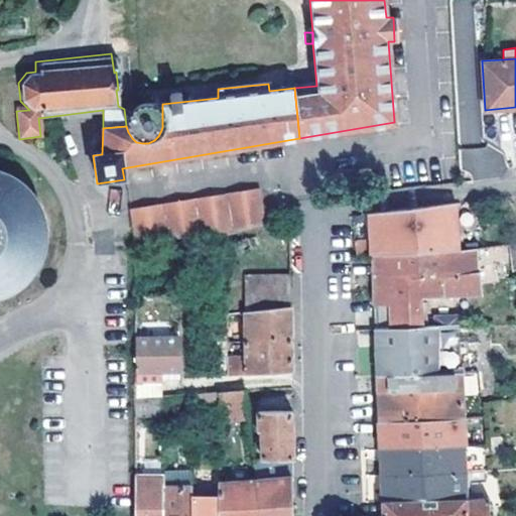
[(162,122),(162,104),(154,105),(146,103),(142,103),(135,104),(130,111),(124,109),(126,126),(128,132),(132,138),(136,142),(142,143),(148,143),(154,140),(158,136),(161,130),(162,127),(162,122)]
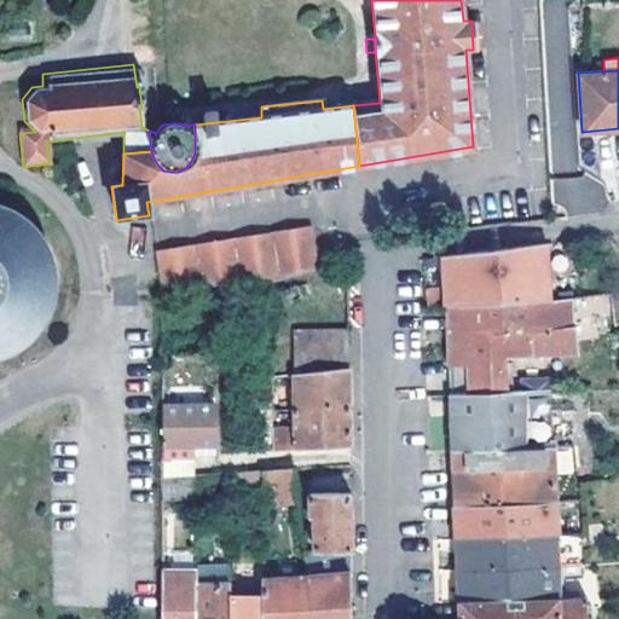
[(594,210),(591,175),(551,179),(555,213),(594,210)]
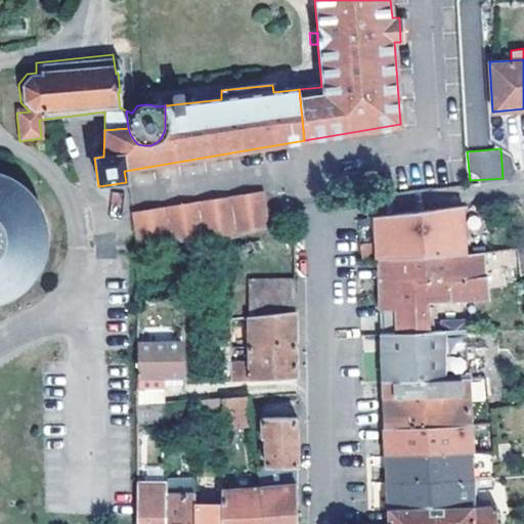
[(0,302),(1,303),(8,300),(15,295),(22,291),(28,285),(33,278),(37,271),(41,264),(43,256),(44,248),(45,239),(45,232),(44,224),(41,216),(38,209),(34,202),(29,195),(23,189),(22,188),(0,187),(0,302)]
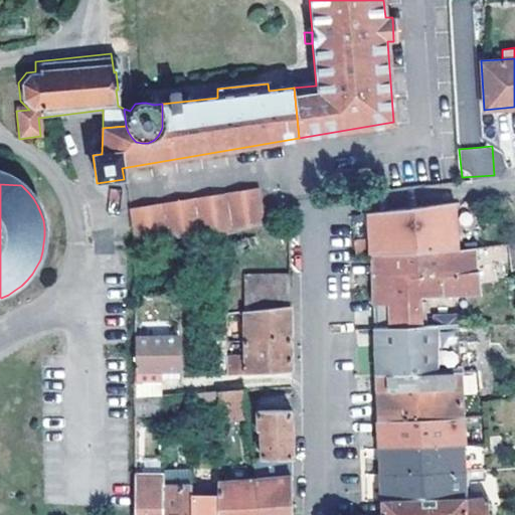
[(129,210),(132,240),(215,237),(264,223),(259,189),(129,210)]
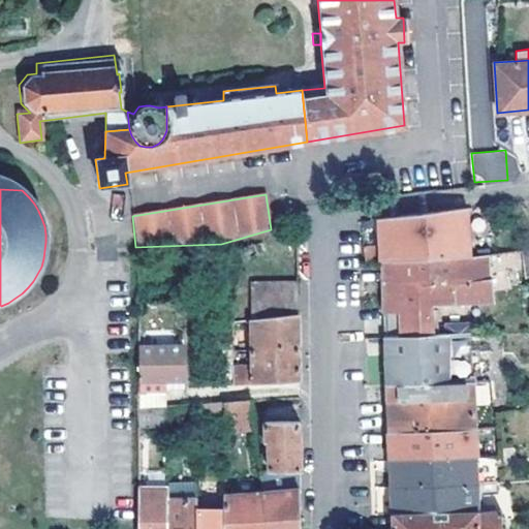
[(464,208),(378,219),(378,239),(380,260),(466,256),(464,208)]
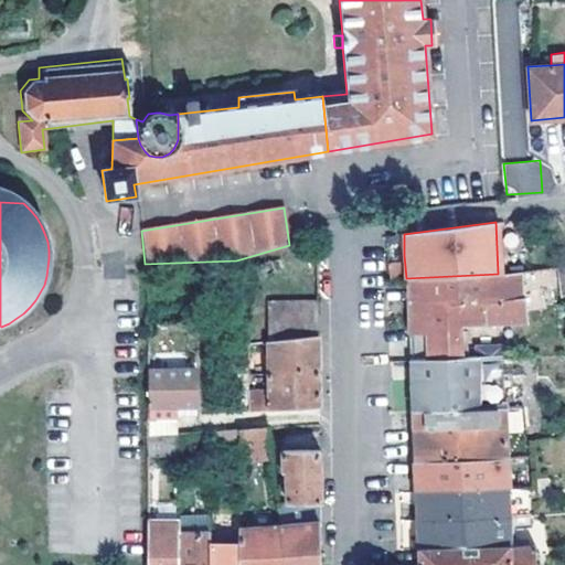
[(557,289),(564,288),(564,265),(555,267),(557,289)]
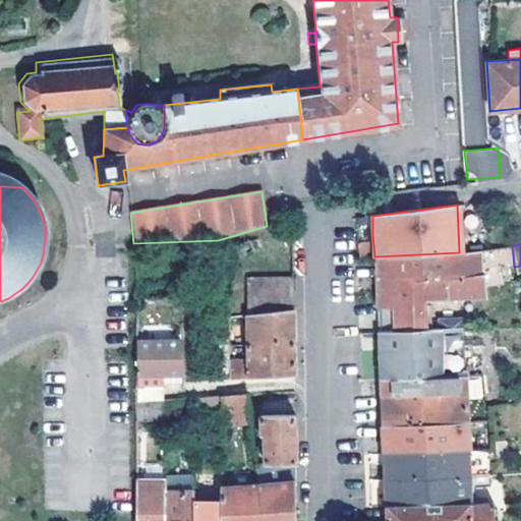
[(477,300),(475,251),(459,252),(374,256),(375,297),(378,333),(421,331),(419,302),(477,300)]
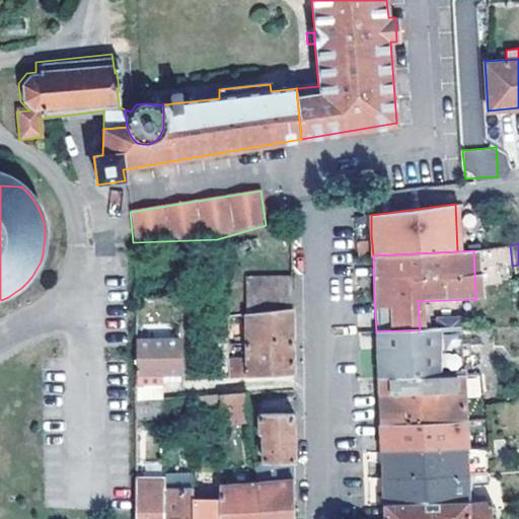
[(247,313),(292,309),(291,275),(246,281),(247,313)]
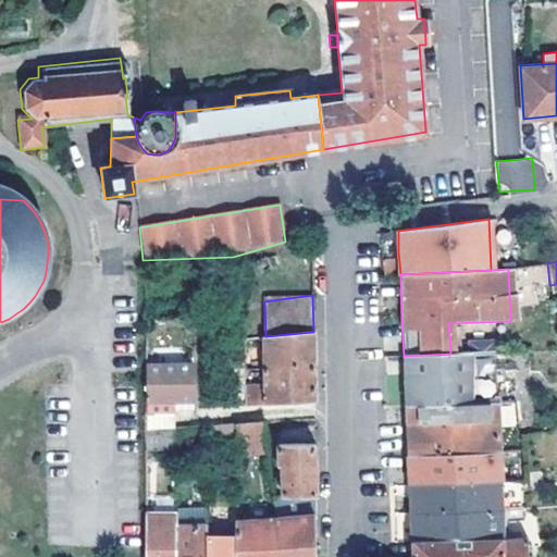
[(265,346),(265,369),(314,366),(313,349),(313,332),(265,336),(265,346)]
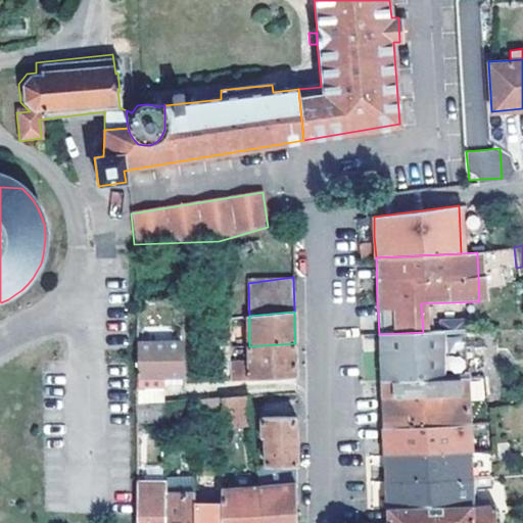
[(230,326),(243,325),(243,316),(229,318),(230,326)]
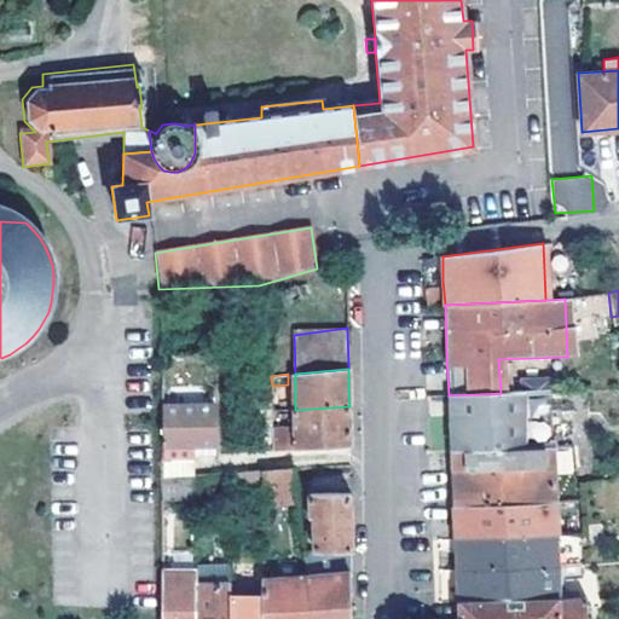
[(450,423),(451,451),(551,447),(565,447),(565,427),(551,427),(550,410),(549,391),(501,393),(449,395),(450,423)]
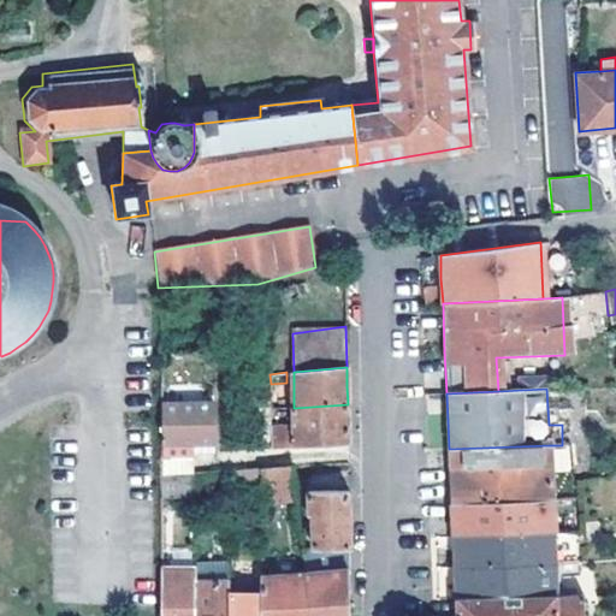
[(546,389),(548,408),(558,408),(558,389),(546,389)]
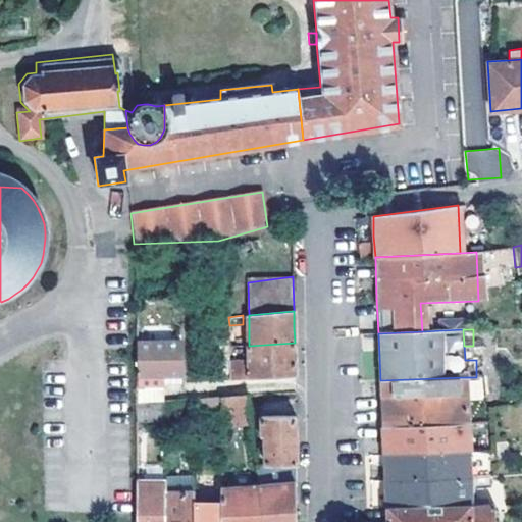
[(179,342),(135,342),(135,402),(157,401),(161,401),(160,386),(180,384),(179,342)]
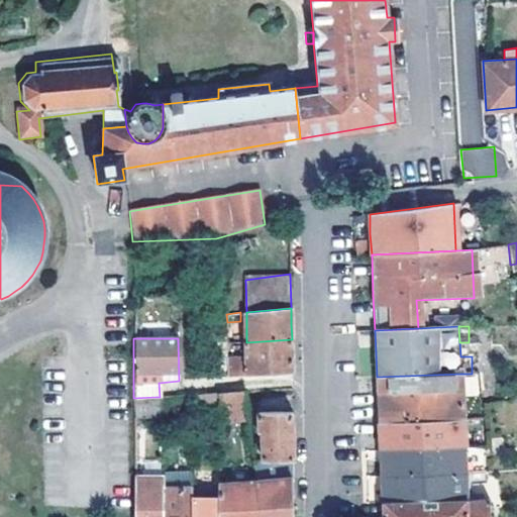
[(242,376),(293,373),(292,354),(292,339),(246,342),(246,368),(243,368),(242,376)]
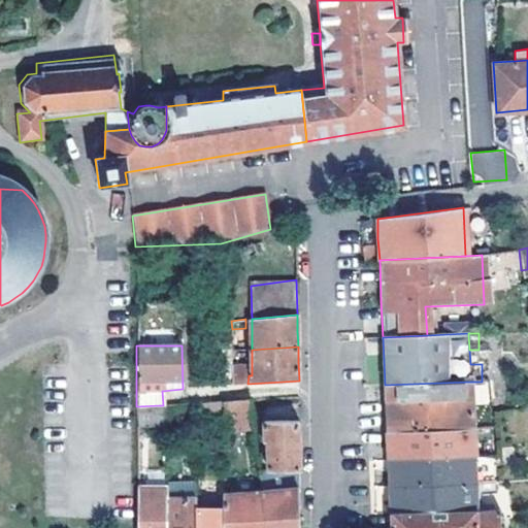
[(232,366),(233,384),(244,384),(243,365),(232,366)]
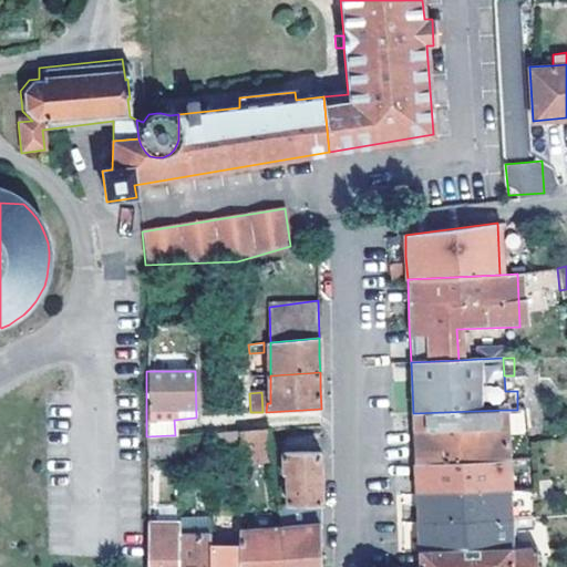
[(505,410),(413,413),(414,439),(415,464),(507,460),(505,410)]
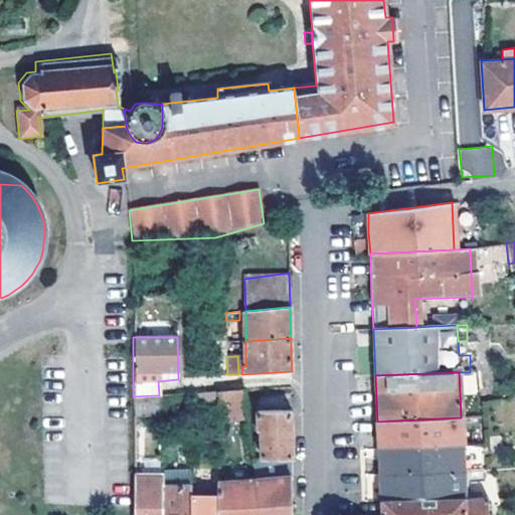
[(244,389),(218,391),(218,405),(218,425),(226,424),(226,419),(247,417),(247,412),(244,389)]
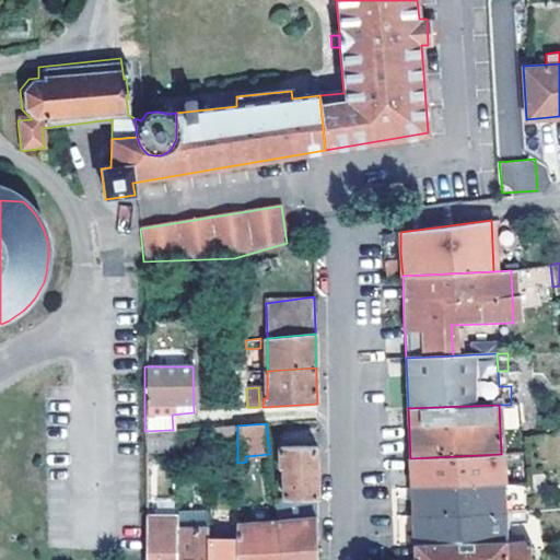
[(210,442),(237,441),(237,426),(210,428),(210,442)]
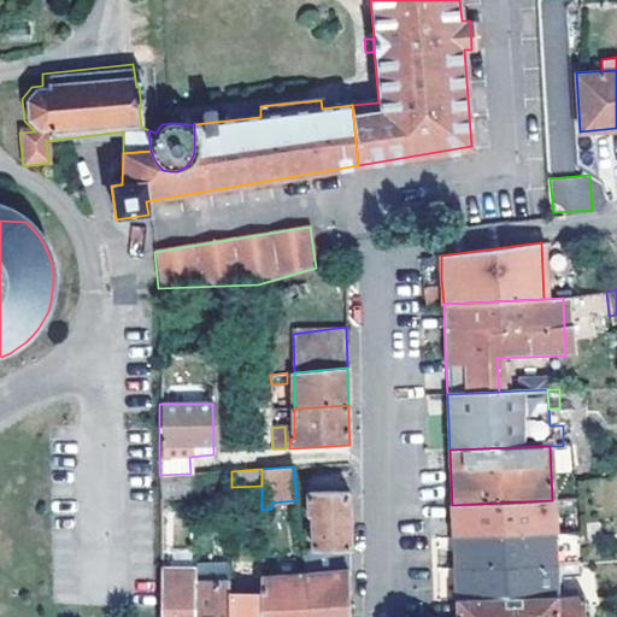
[(186,486),(186,474),(159,475),(159,487),(186,486)]
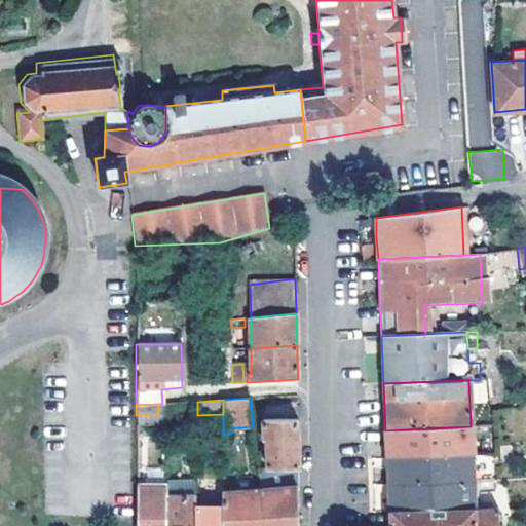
[(268,468),(297,468),(297,450),(296,419),(263,420),(264,438),(265,441),(268,441),(268,468)]
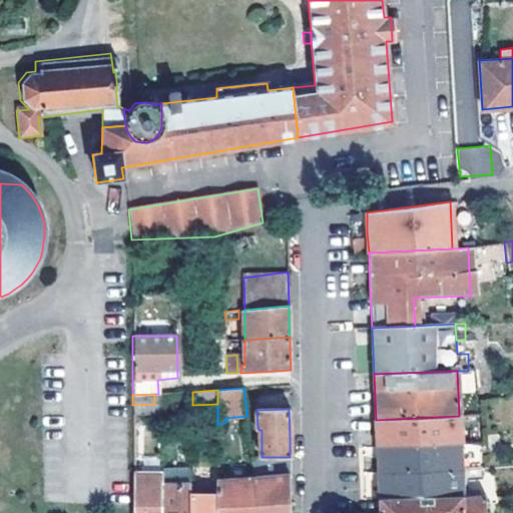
[(377,448),(460,444),(459,425),(478,424),(478,415),(459,416),(376,420),(377,433),(377,448)]
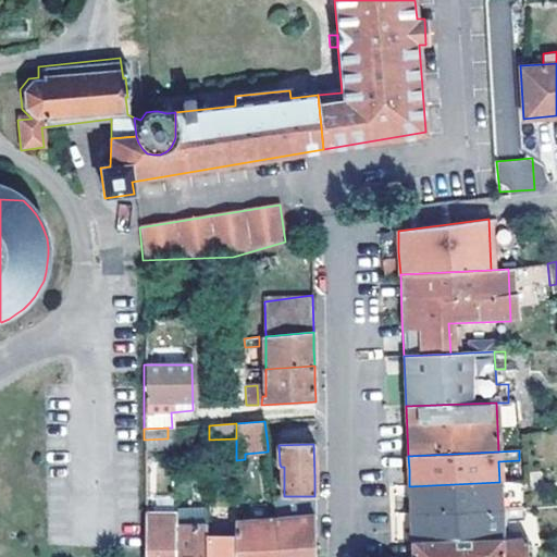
[(411,515),(502,509),(499,482),(409,486),(410,502),(411,515)]
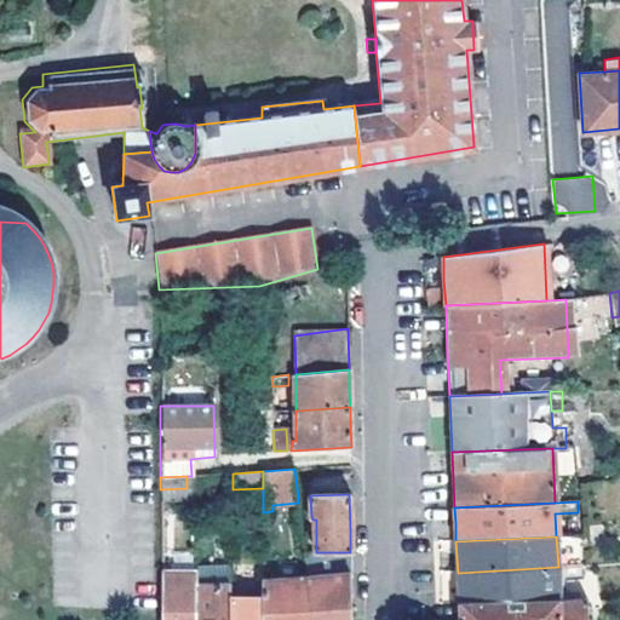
[(235,575),(234,549),(223,547),(223,577),(235,575)]
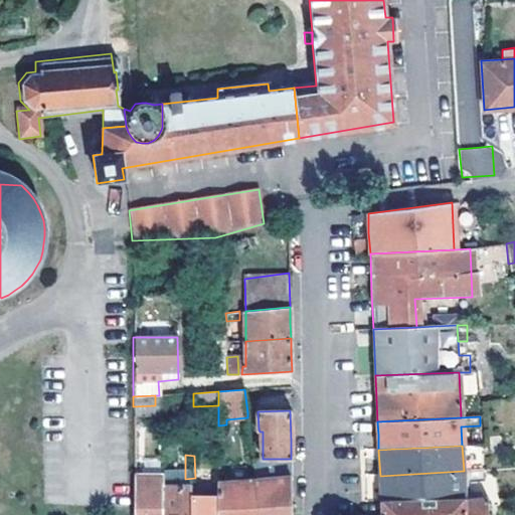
[(258,514),(292,514),(292,484),(291,459),(263,459),(252,460),(254,480),(258,514)]
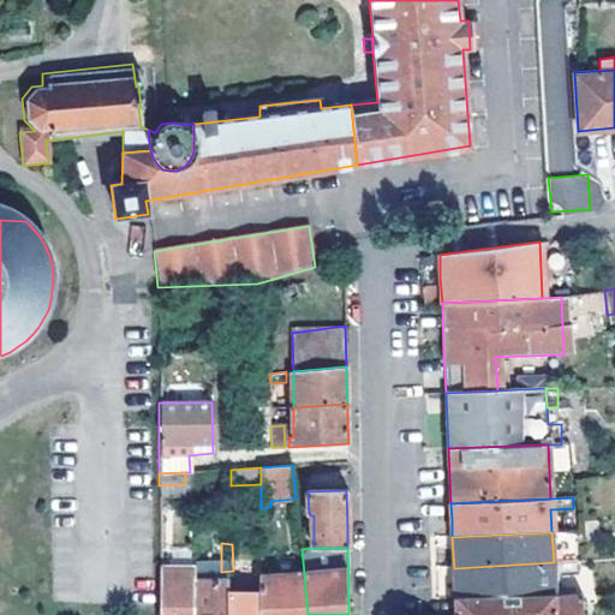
[(195,614),(195,581),(195,561),(159,561),(159,614),(195,614)]
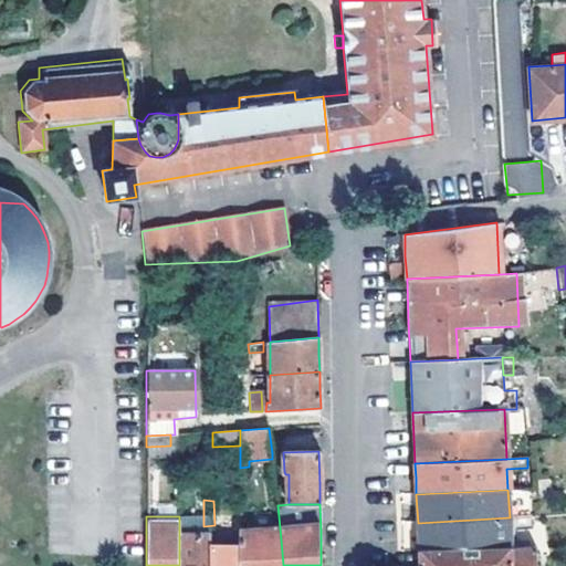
[(419,551),(510,546),(510,527),(533,526),(533,516),(510,517),(418,523),(418,538),(419,551)]
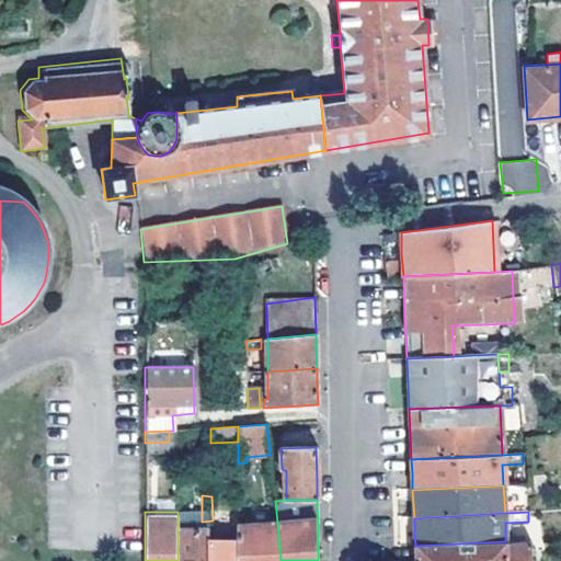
[(202,530),(210,530),(213,530),(213,521),(202,522),(202,530)]
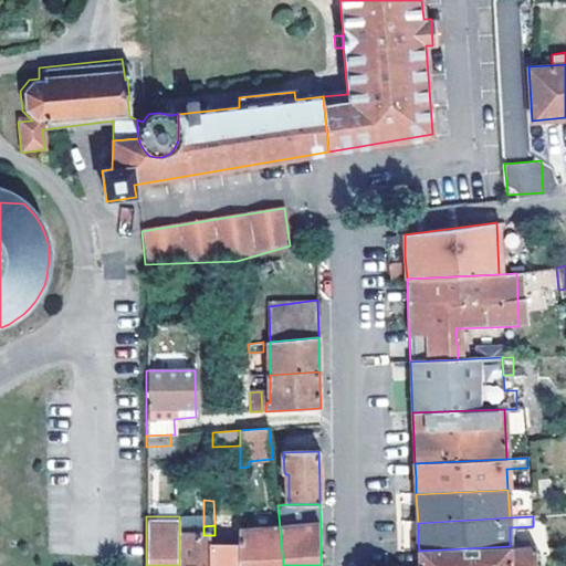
[(241,535),(241,565),(283,565),(280,527),(241,532),(241,535)]
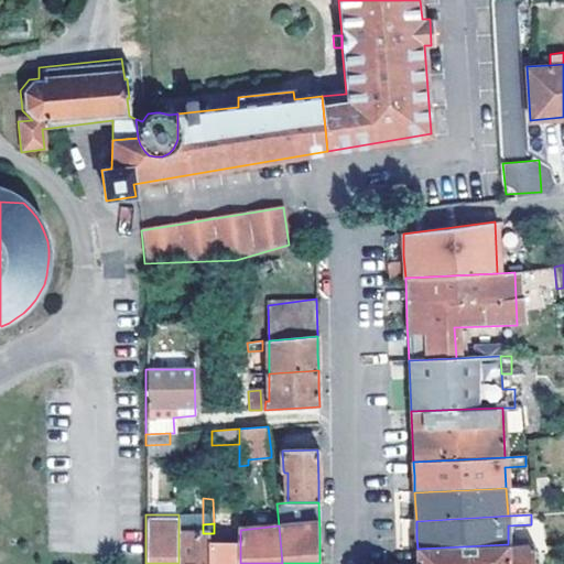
[(203,533),(179,533),(179,563),(210,563),(212,533),(203,533)]
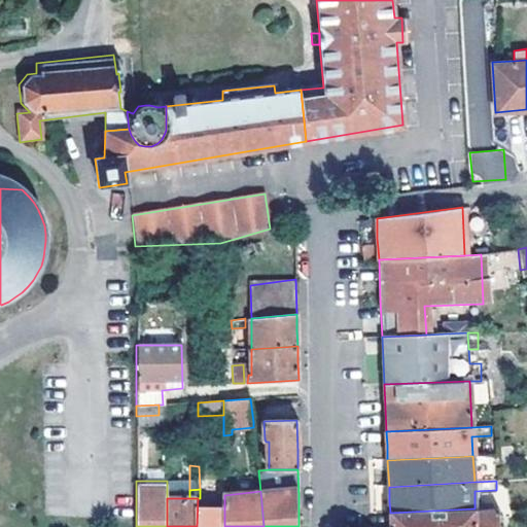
[(224,526),(224,498),(200,498),(198,498),(197,526),(224,526)]
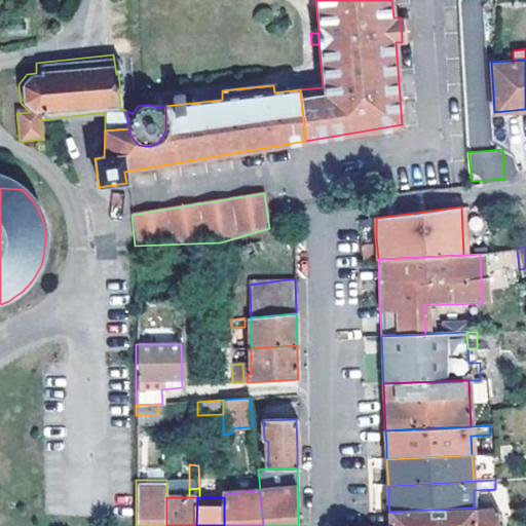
[(389,512),(389,525),(498,525),(497,508),(474,508),(389,512)]
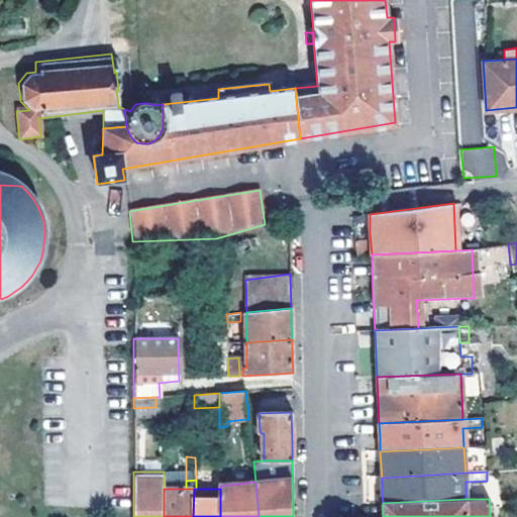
All buildings are outlined.
